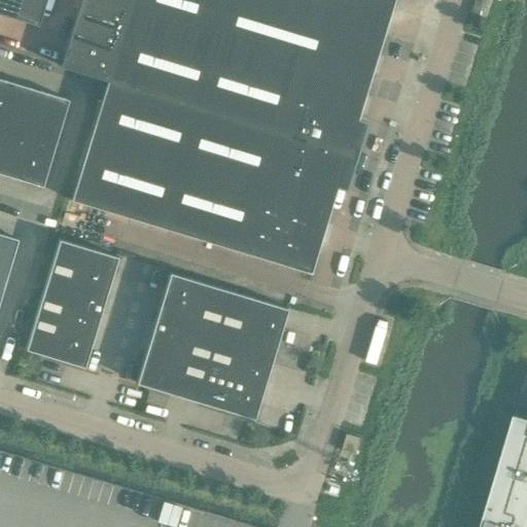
[(0,0),(0,12),(16,18),(21,0),(0,0)]
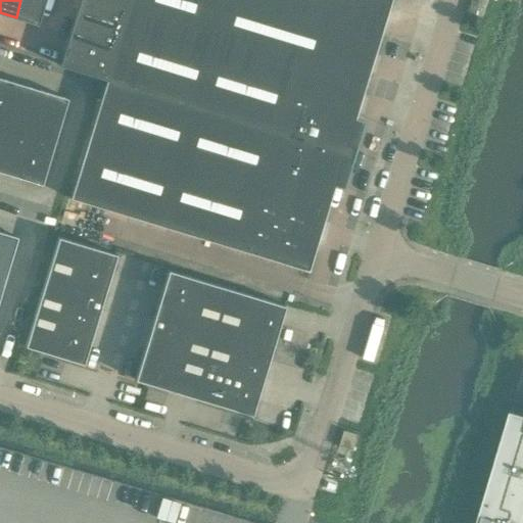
[(20,0),(16,17),(38,24),(44,0),(20,0)]
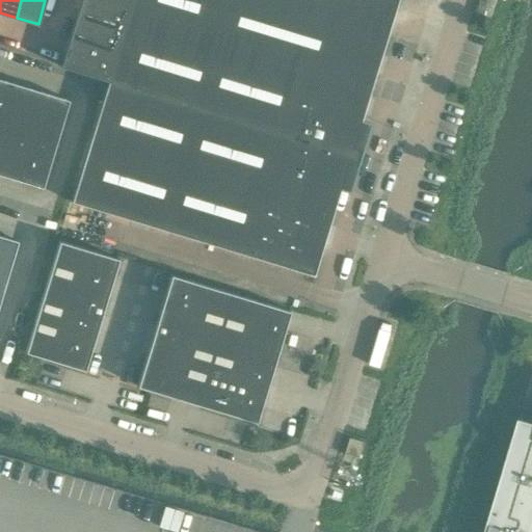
[(396,0),(131,0),(129,10),(122,31),(115,53),(107,80),(71,201),(313,275),(396,0)]
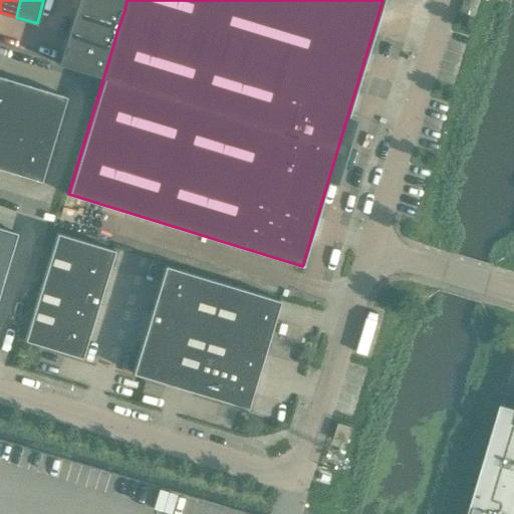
[(117,30),(124,10),(92,0),(76,0),(72,17),(117,30)]
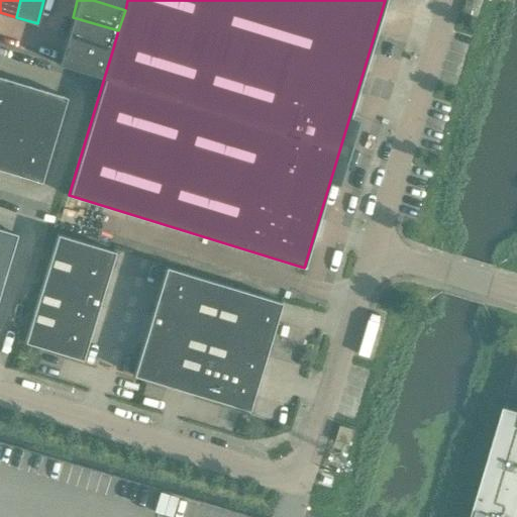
[(93,0),(125,10),(127,0),(93,0)]
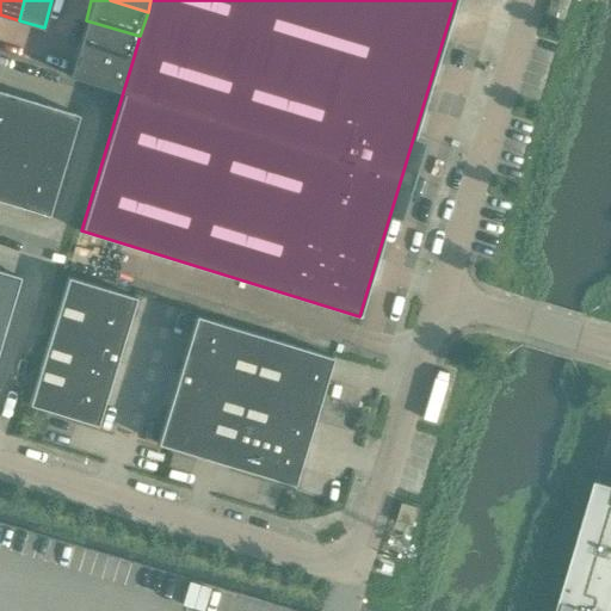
[(133,61),(140,36),(86,20),(78,44),(133,61)]
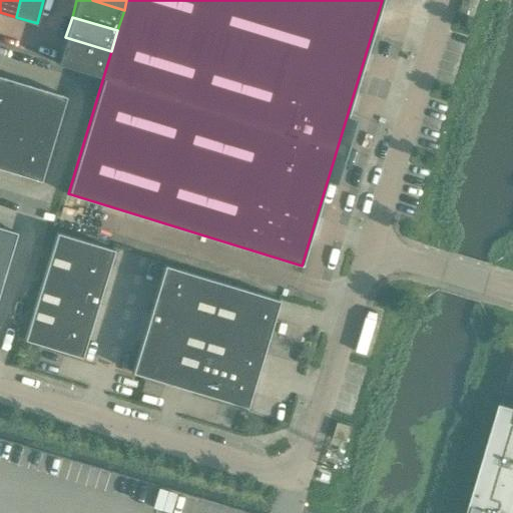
[(103,77),(111,51),(65,37),(57,64),(103,77)]
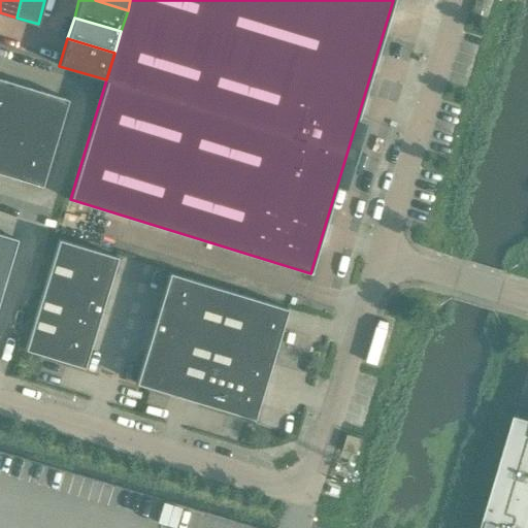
[(0,173),(41,186),(68,99),(0,78),(0,173)]
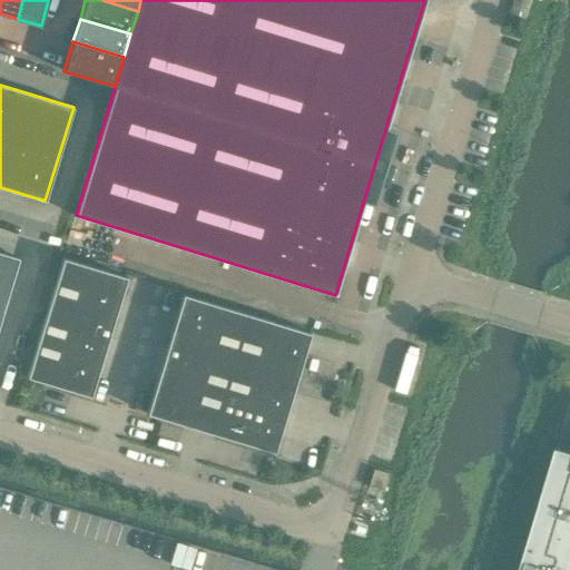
[(0,317),(18,258),(0,252),(0,317)]
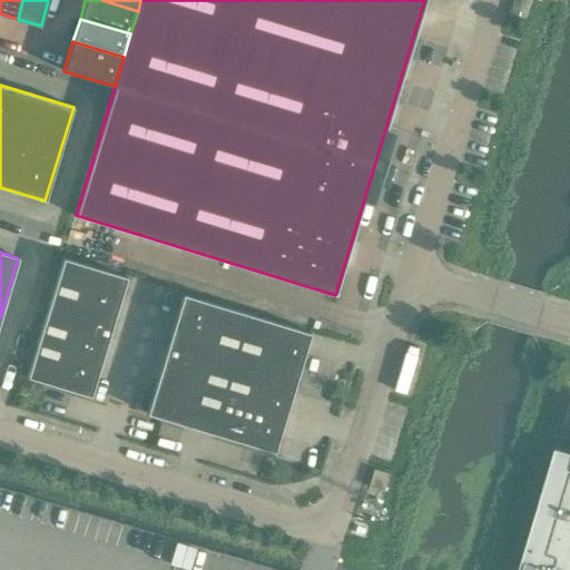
[(90,396),(96,377),(126,277),(62,257),(26,376),(90,396)]
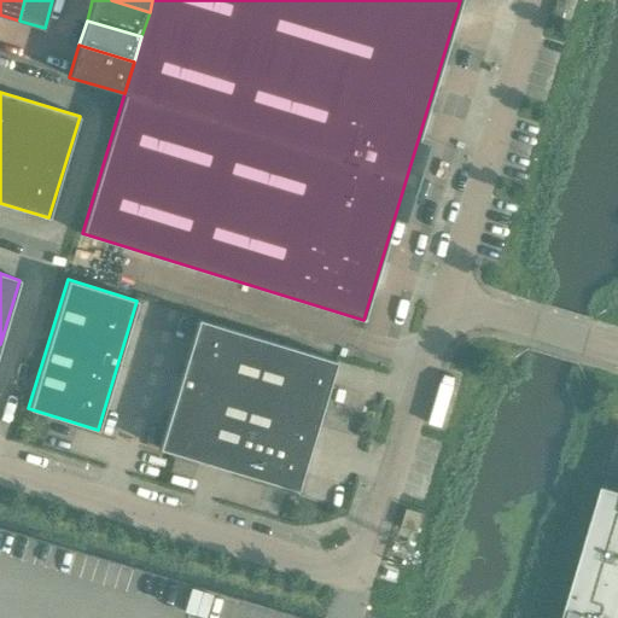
[(297,490),(302,474),(336,361),(198,319),(158,448),(297,490)]
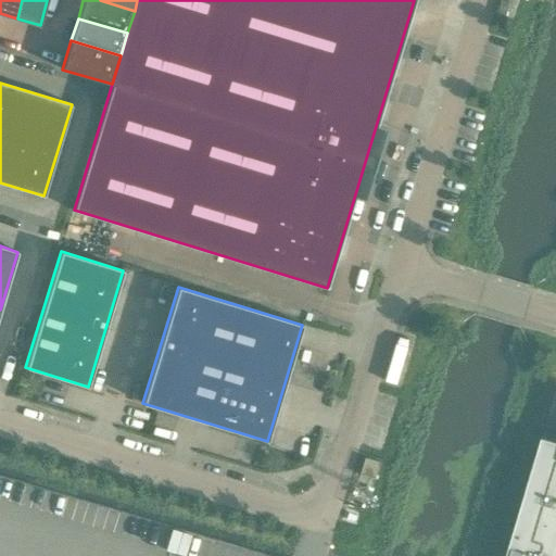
[(555,555),(555,438),(539,432),(502,555),(555,555)]
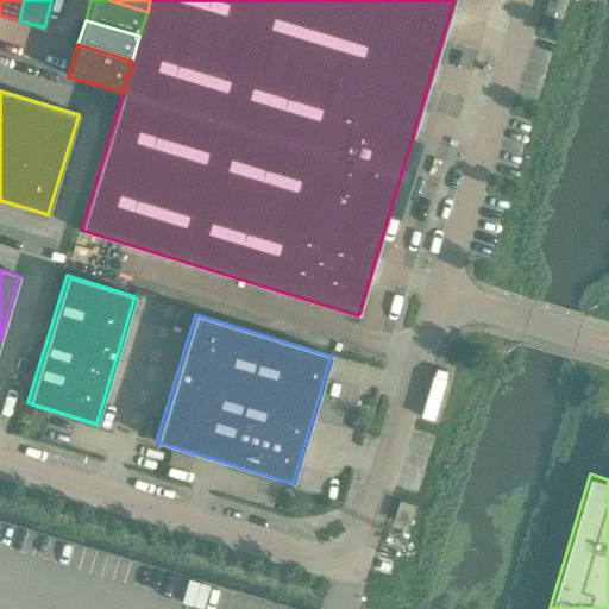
[(397,500),(391,519),(409,525),(414,504),(397,500)]
